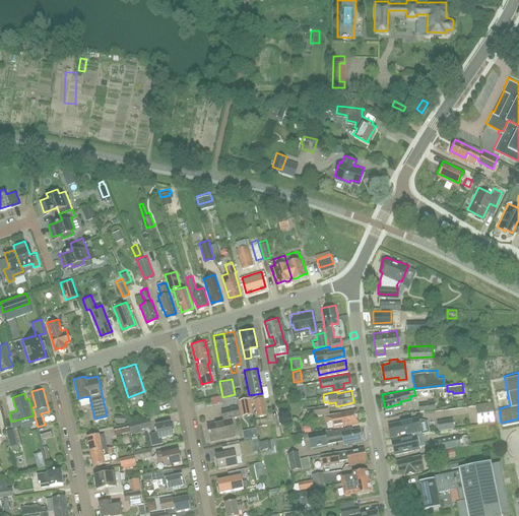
[(239,398),(241,413),(253,411),(250,395),(239,398)]
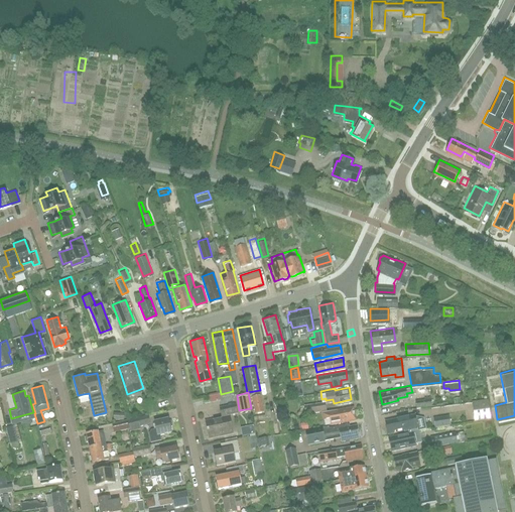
[(264,408),(260,392),(251,394),(254,410),(264,408)]
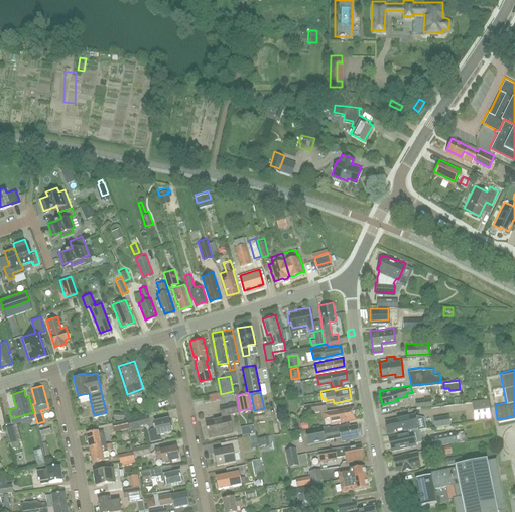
[(415,405),(431,403),(429,393),(423,394),(424,397),(414,399),(415,405)]
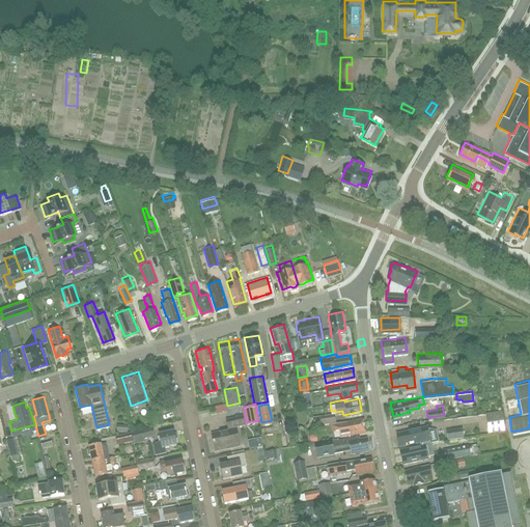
[(162,422),(159,409),(148,412),(151,424),(162,422)]
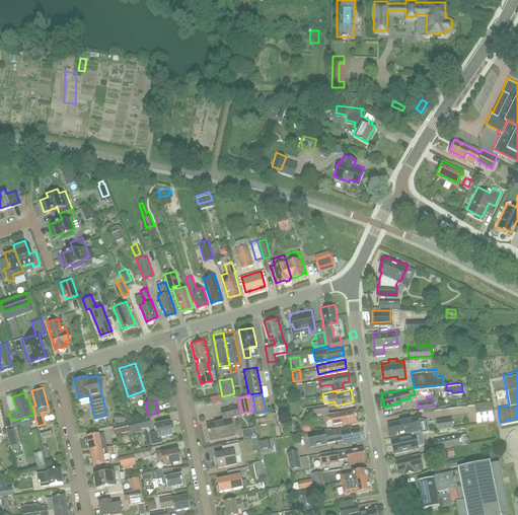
[(491,399),(473,401),(476,421),(493,419),(491,399)]
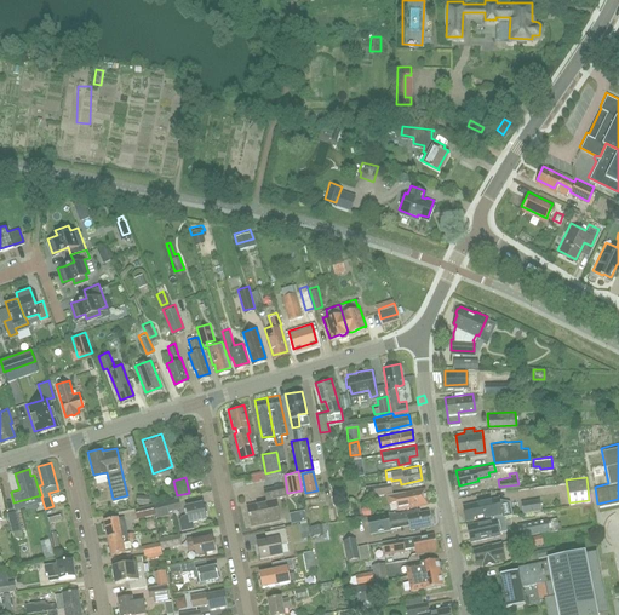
[(366,494),(391,489),(390,480),(364,484),(366,494)]
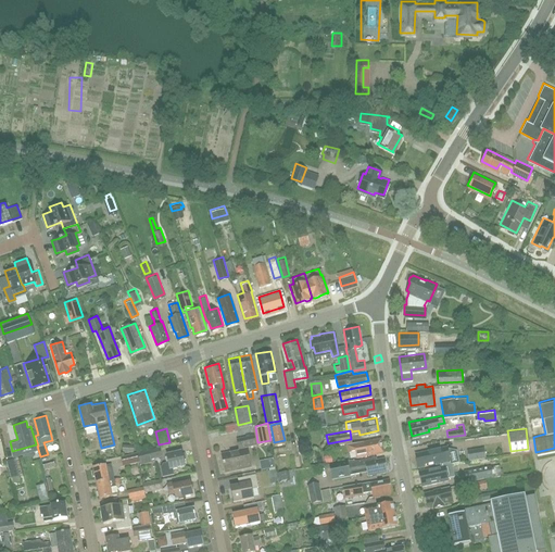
[(236,437),(238,444),(255,441),(253,433),(236,437)]
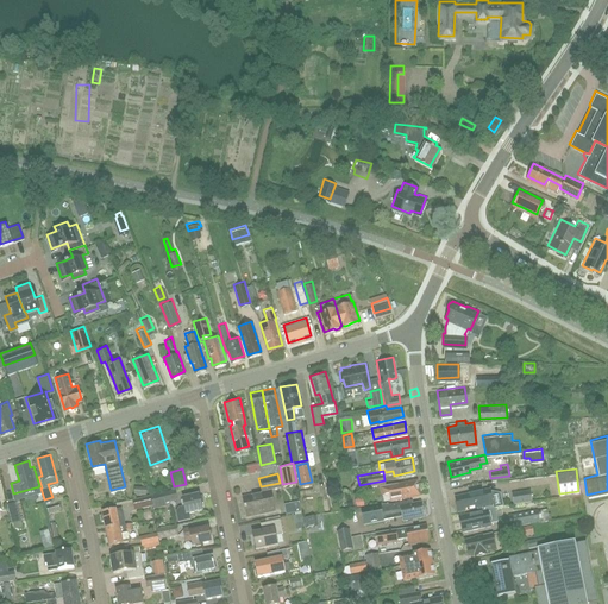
[(389,496),(400,495),(419,491),(415,478),(378,485),(380,492),(388,491),(389,496)]
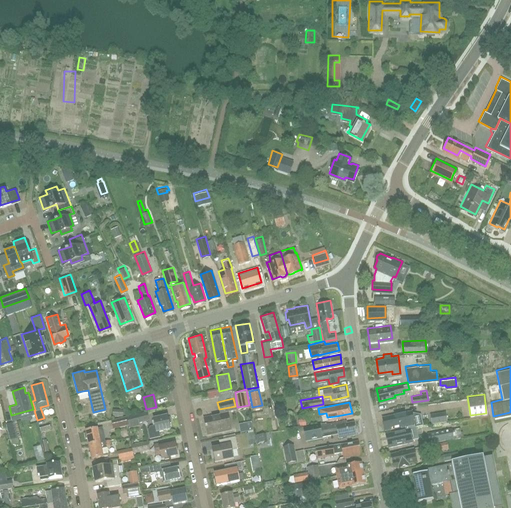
[(411,409),(382,415),(384,427),(400,424),(400,426),(414,423),(411,409)]
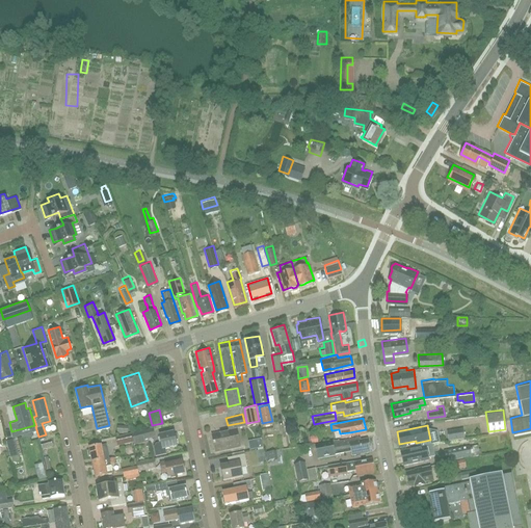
[(462,425),(447,428),(448,437),(465,434),(462,425)]
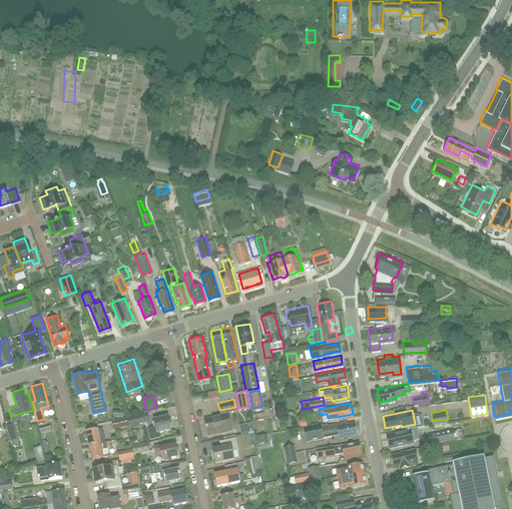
[(148,419),(146,411),(126,415),(129,426),(139,423),(138,421),(148,419)]
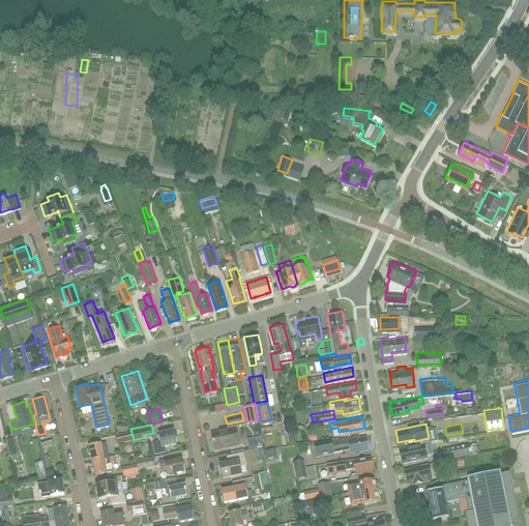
[(212,438),(213,446),(238,441),(235,425),(210,430),(212,438)]
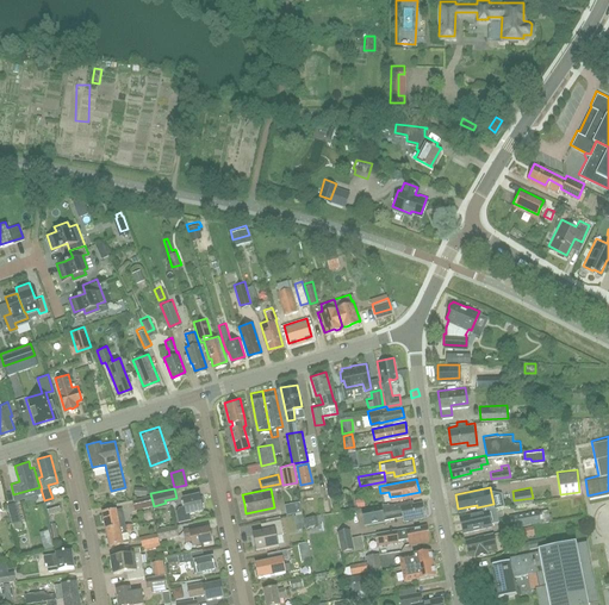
[(132,497),(135,506),(151,503),(149,492),(132,497)]
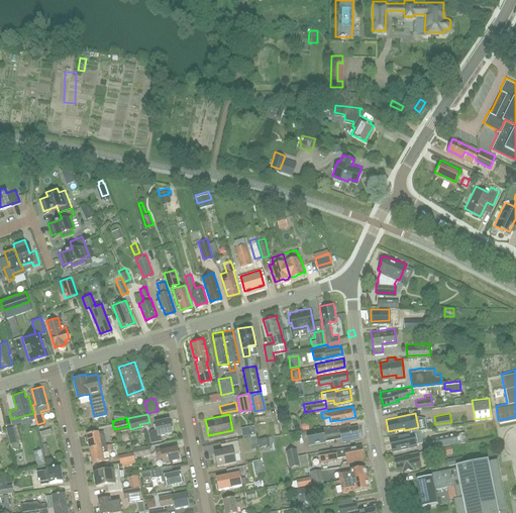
[(169,419),(169,417),(155,420),(156,427),(150,428),(148,431),(150,440),(161,437),(160,432),(171,429),(170,424),(172,423),(171,418),(169,419)]
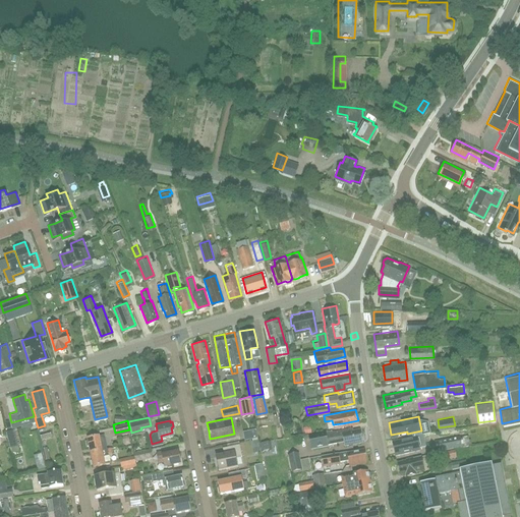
[(247,427),(248,436),(256,435),(255,425),(247,427)]
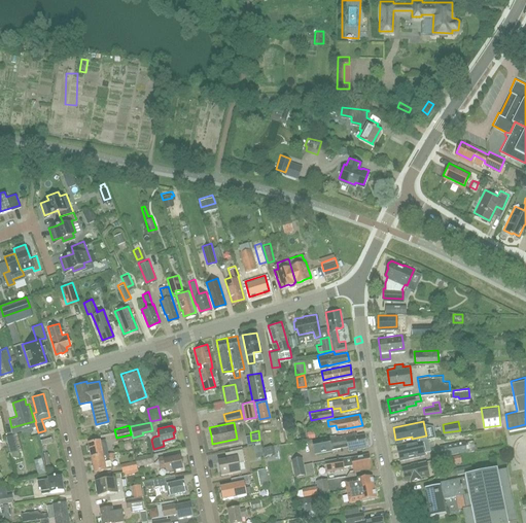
[(355,430),(339,433),(328,436),(327,434),(311,439),(313,452),(331,449),(330,447),(348,444),(348,448),(365,444),(363,431),(355,433),(355,430)]
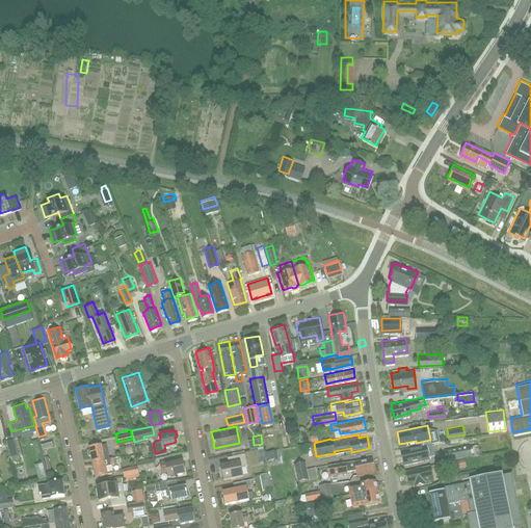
[(5,439),(9,454),(18,451),(14,436),(5,439)]
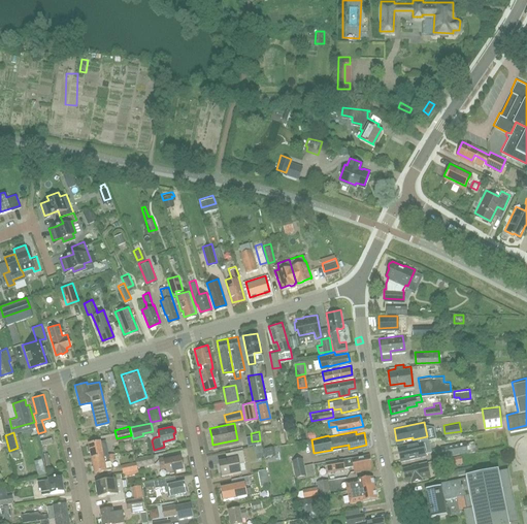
[(91,455),(107,452),(104,437),(99,438),(88,440),(89,444),(87,444),(88,449),(90,449),(91,455)]
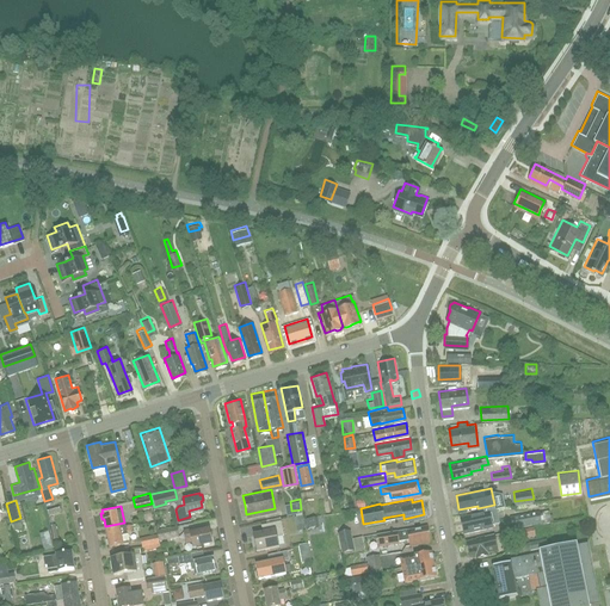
[(491,524),(487,508),(460,515),(463,530),(491,524)]
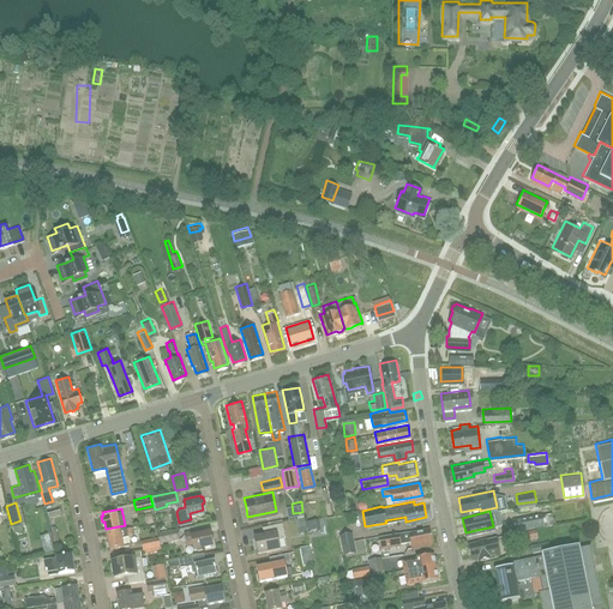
[(514,529),(544,523),(541,511),(511,517),(514,529)]
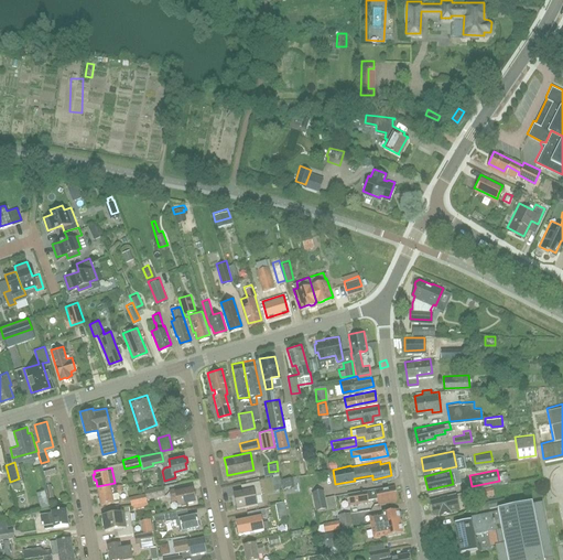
[(451,473),(455,484),(461,483),(457,471),(451,473)]
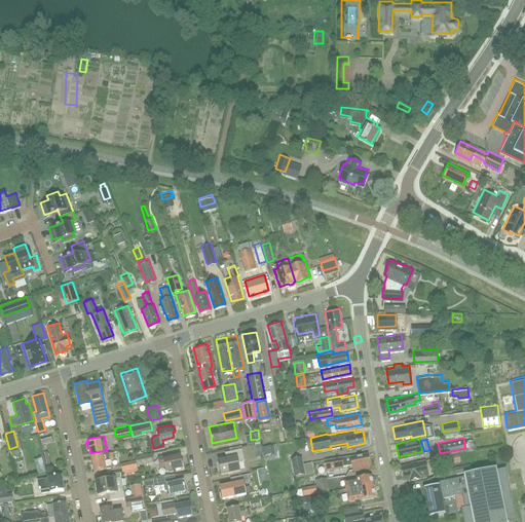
[(259,442),(253,443),(255,454),(261,453),(259,442)]
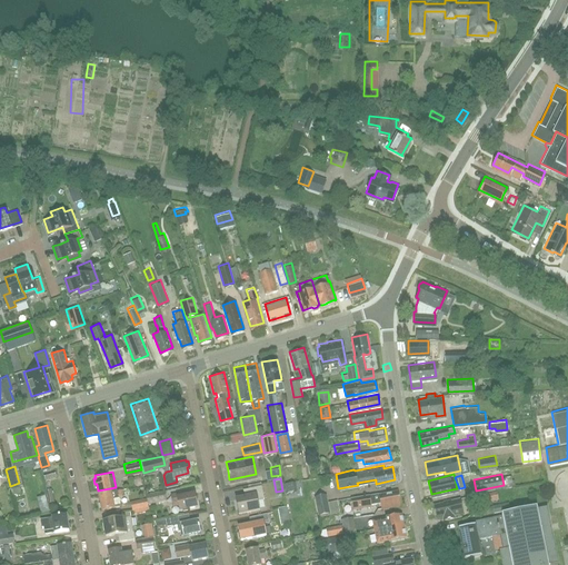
[(292,479),(281,481),(284,489),(294,488),(292,479)]
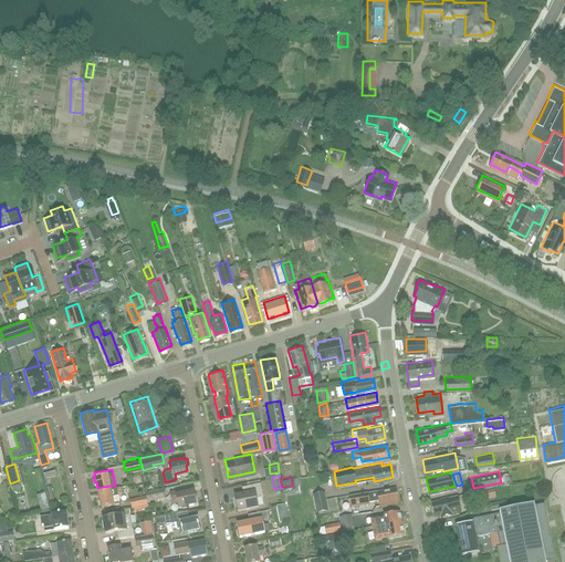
[(255,493),(262,492),(260,480),(246,482),(247,490),(233,493),(237,508),(258,503),(255,493)]
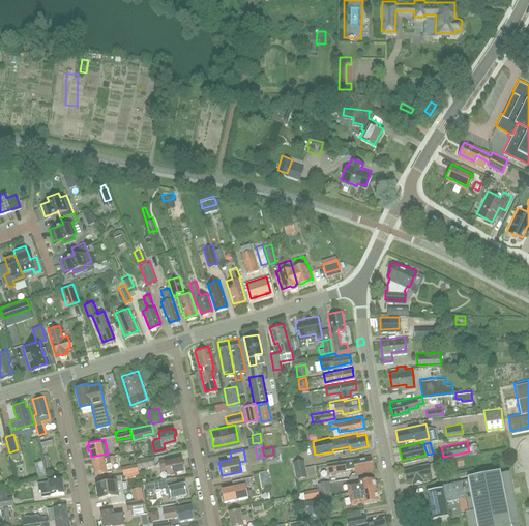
[(91,457),(94,471),(106,469),(106,468),(111,468),(110,458),(114,458),(113,453),(108,454),(91,457)]
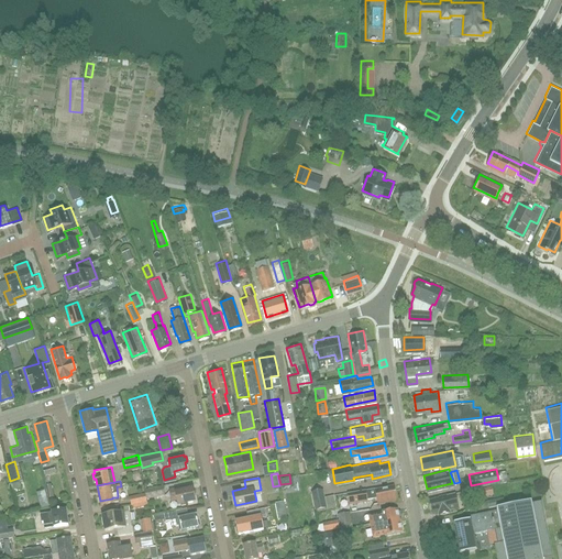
[(186,482),(168,485),(172,497),(176,496),(177,501),(195,497),(191,484),(187,485),(186,482)]
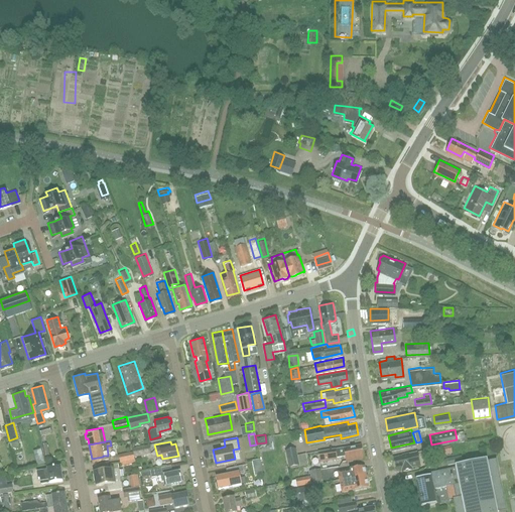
[(150,451),(149,442),(132,445),(134,454),(150,451)]
